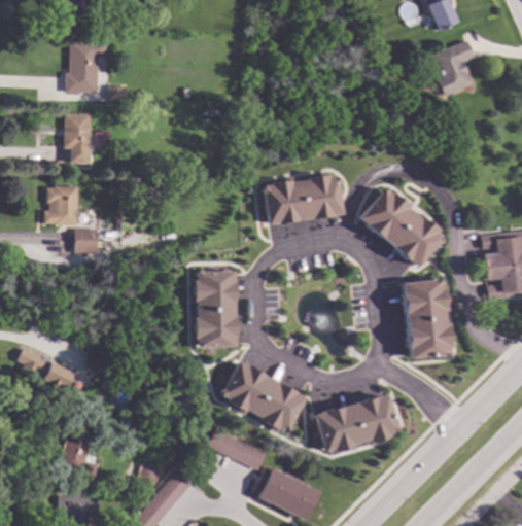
[(89,0),(89,14),(65,14),(65,0),(89,0)]
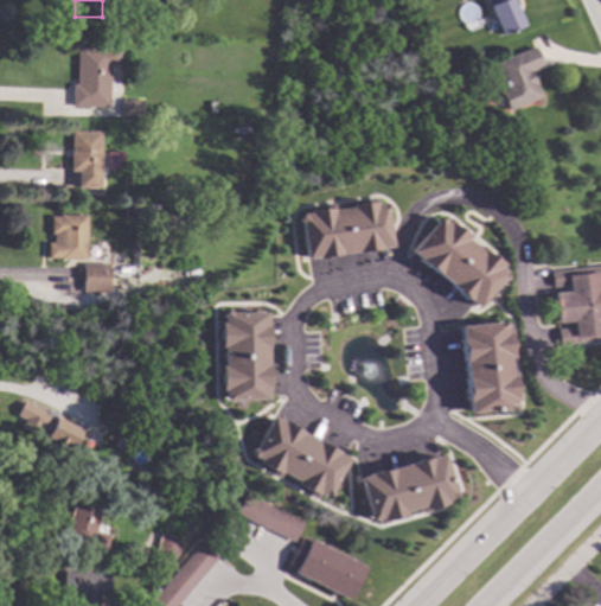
[(518,0),(519,1),(517,2),(526,26),(504,34),(488,0),(518,0)]
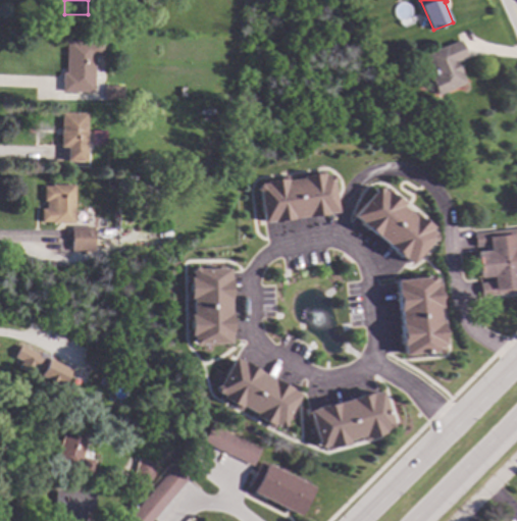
[(106,41),(106,56),(98,56),(98,92),(65,91),(65,72),(69,72),(69,40),(106,41)]
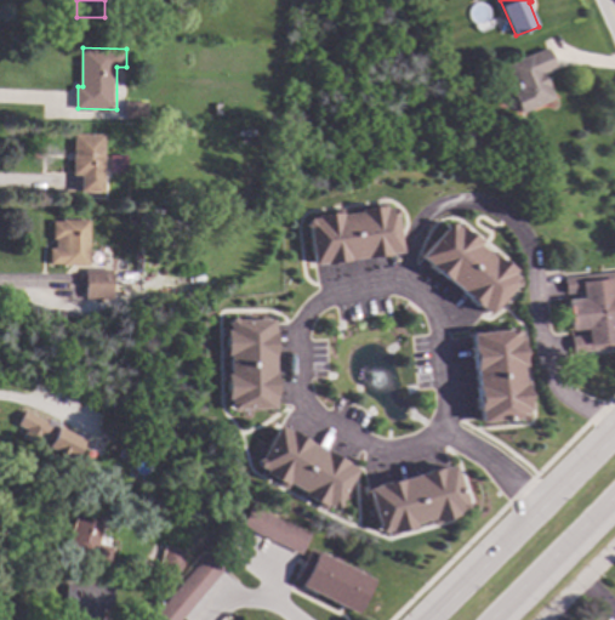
[(558,68),(545,73),(557,100),(523,114),(514,94),(520,91),(508,64),(550,47),(558,68)]
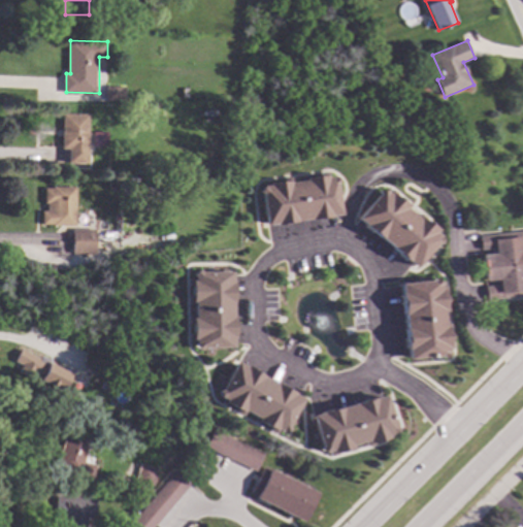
[(405,72),(396,76),(392,67),(402,63),(405,72)]
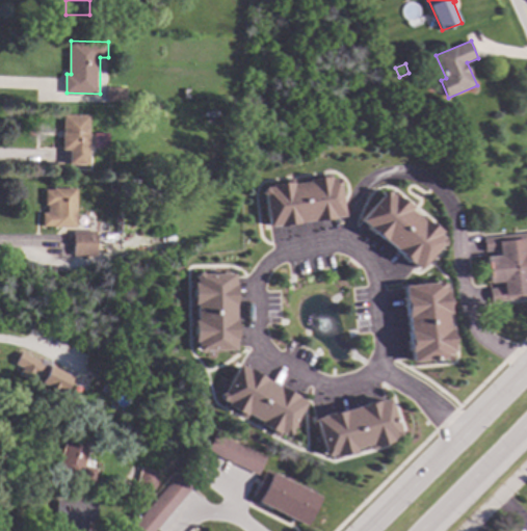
[(91,165),(73,165),(73,151),(66,150),(67,114),(93,114),(91,165)]
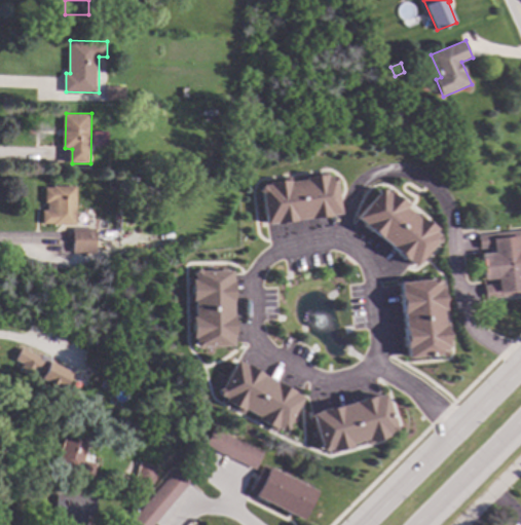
[(335,174),(338,174),(344,178),(341,181),(345,213),(271,224),(267,192),(264,190),(268,183),(272,183),(271,180),(296,177),(297,180),(310,178),(309,175),(335,172),(335,174)]
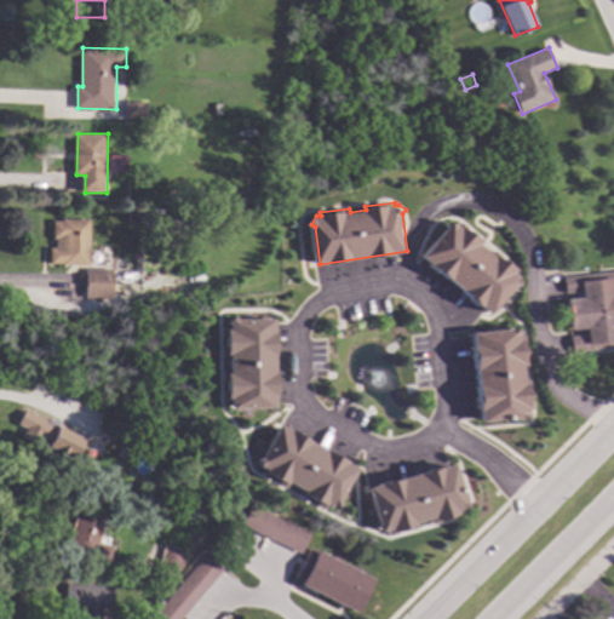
[(144,222),(133,222),(133,211),(143,211),(144,222)]
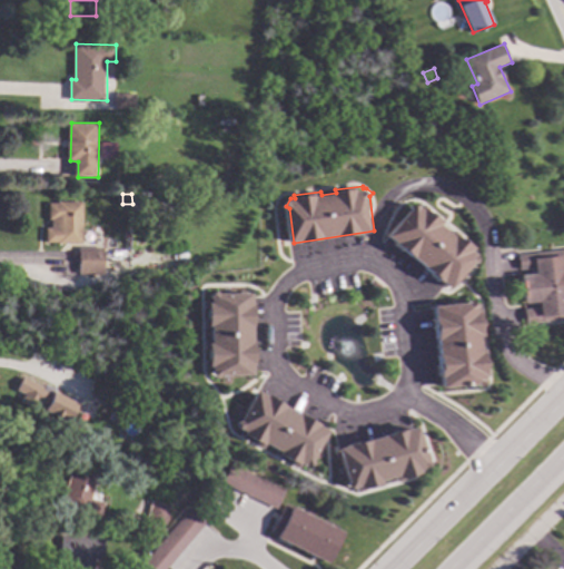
[(86,244),(60,244),(60,243),(49,243),(49,228),(53,228),(55,219),(51,219),(51,203),(60,203),(60,202),(86,203),(86,244)]
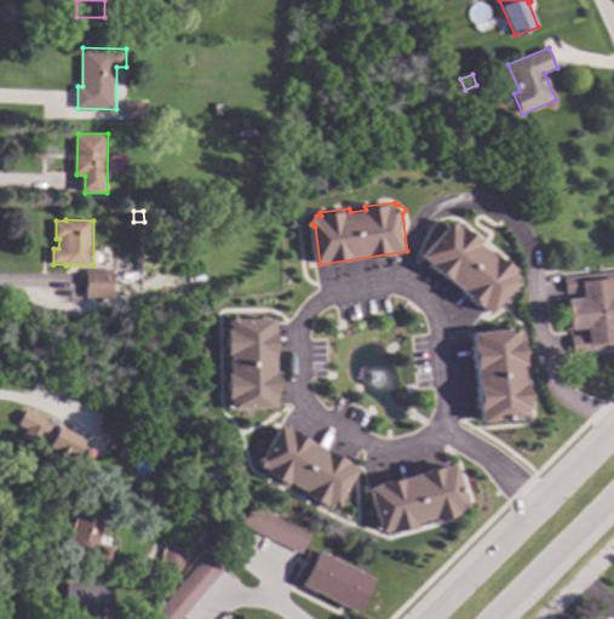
[(488,240),(487,241),(498,251),(499,250),(522,269),(518,274),(521,275),(522,285),(517,285),(492,313),(424,257),(448,228),(448,223),(457,223),(460,225),(464,221),(488,240)]
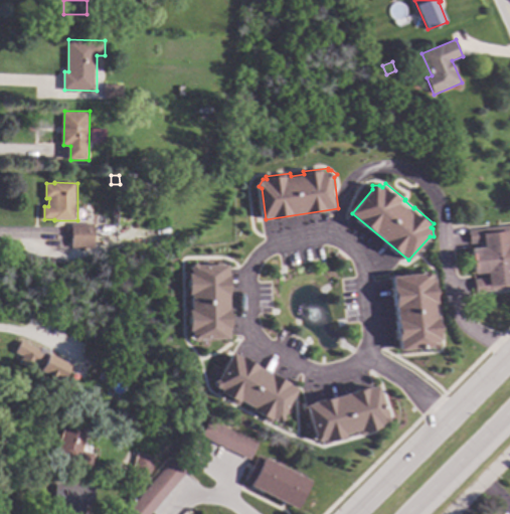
[(96,248),(73,247),(73,223),(97,223),(96,248)]
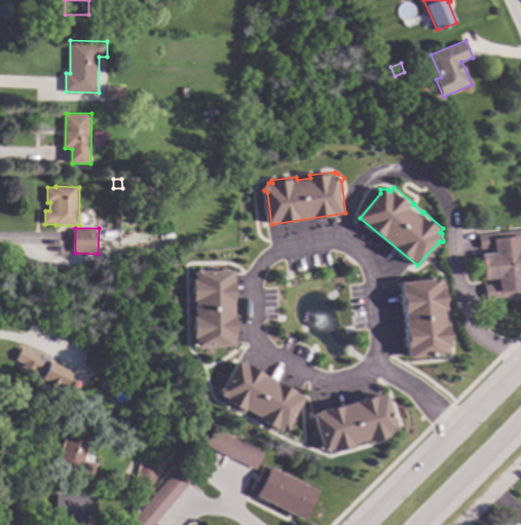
[(520,296),(488,299),(481,234),(520,230),(520,296)]
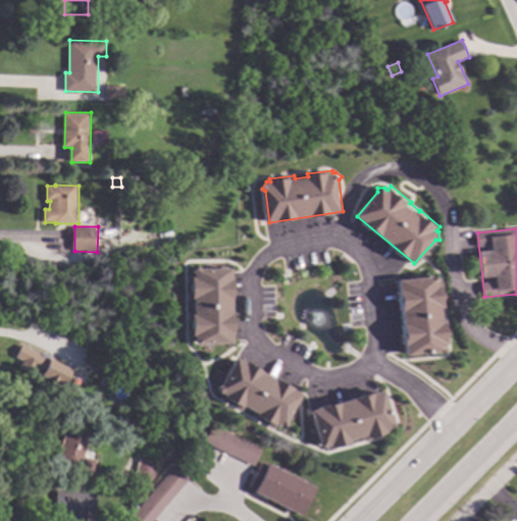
[(357,264),(354,267),(345,260),(348,256),(357,264)]
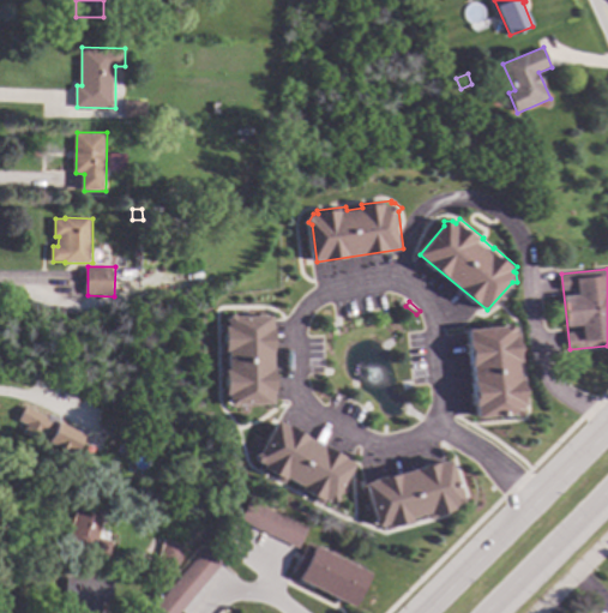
[(275,318),(227,318),(227,407),(275,407),(275,318)]
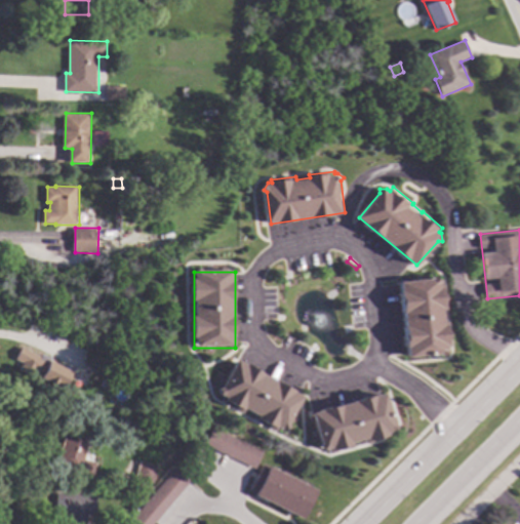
[(442,281),(442,284),(447,284),(449,322),(450,322),(452,348),(447,348),(448,351),(443,357),(441,354),(410,356),(403,281),(434,279),(436,276),(442,281)]
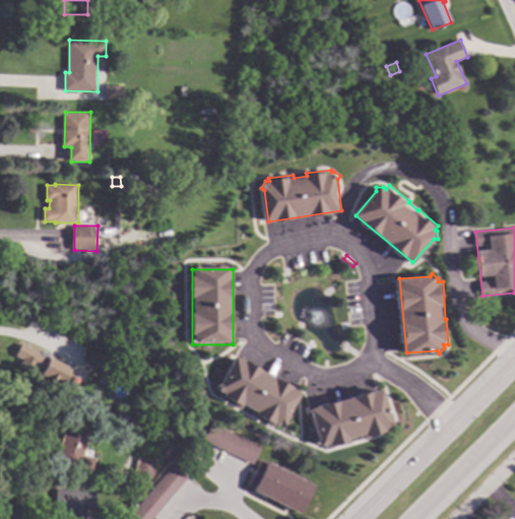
[(75,368),(66,386),(42,375),(44,372),(38,369),(36,374),(21,367),(24,360),(16,355),(22,343),(75,368)]
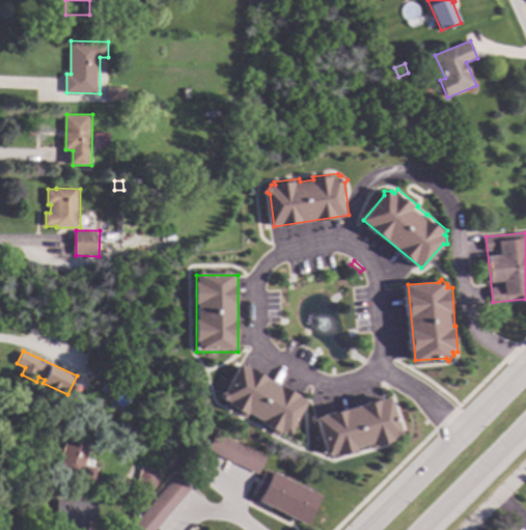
[(307,398),(238,368),(222,405),(261,421),(260,426),(291,439),(307,398)]
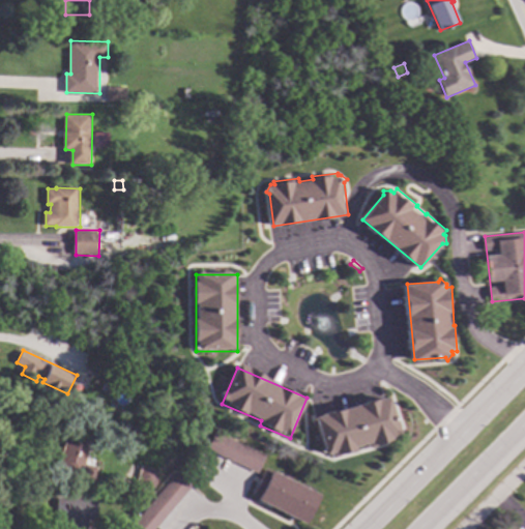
[(115,388),(111,395),(95,385),(99,378),(115,388)]
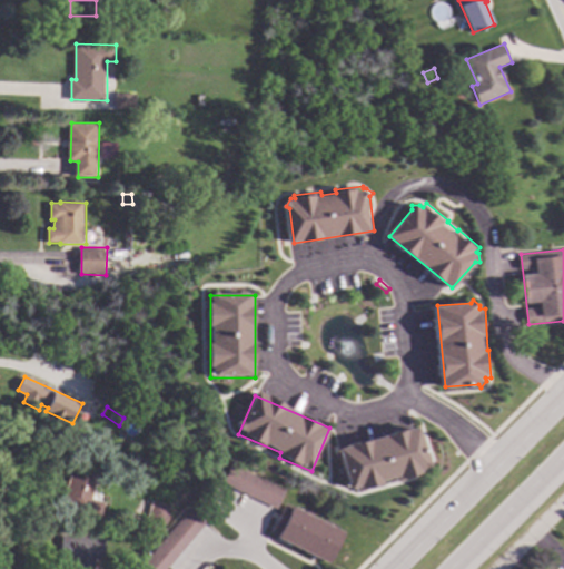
[(339,448),(349,491),(359,489),(360,490),(397,481),(397,480),(429,472),(419,430),(339,448)]
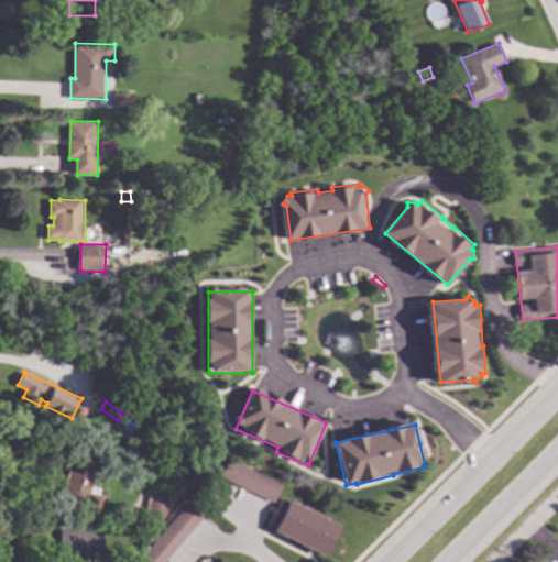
[(101,466),(94,493),(107,496),(102,510),(64,499),(76,458),(101,466)]
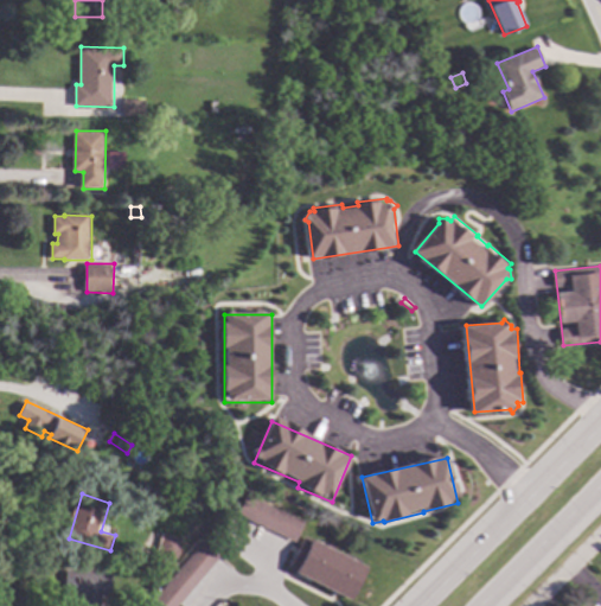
[(307,522),(296,542),(238,515),(248,493),(307,522)]
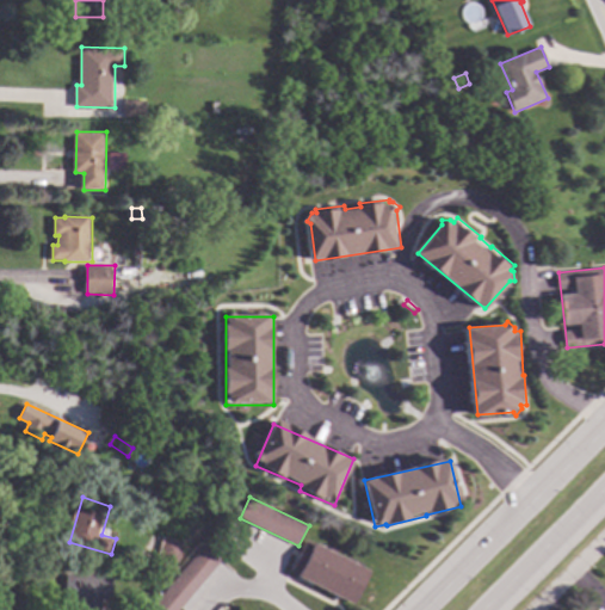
[(232,529),(226,537),(220,533),(224,525),(232,529)]
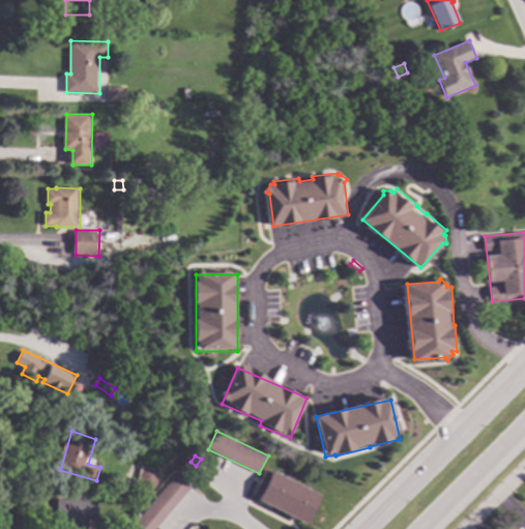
[(162,470),(156,489),(139,483),(144,466),(162,470)]
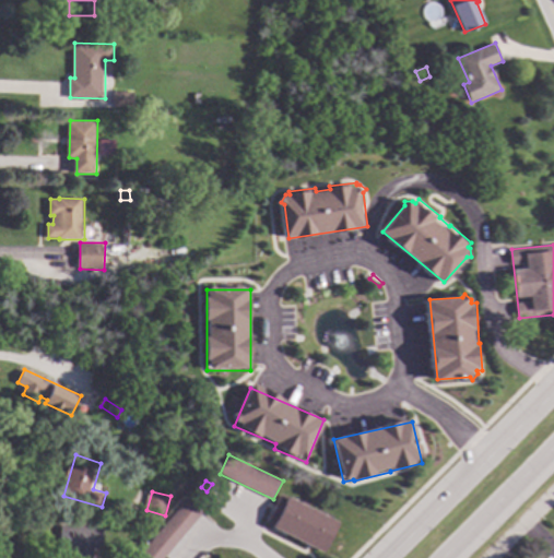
[(340,522),(326,554),(268,526),(283,496),(340,522)]
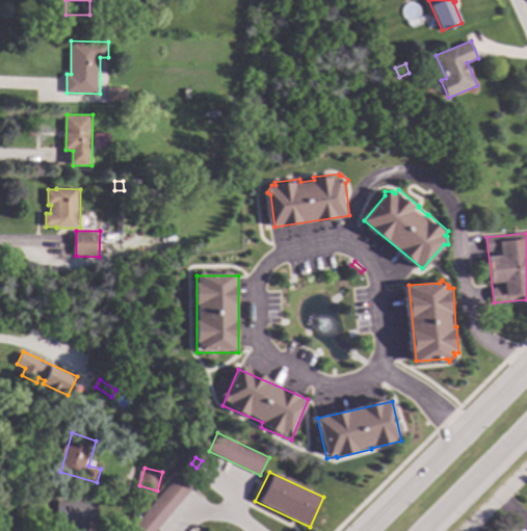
[(196,487),(158,530),(131,530),(181,474),(196,487)]
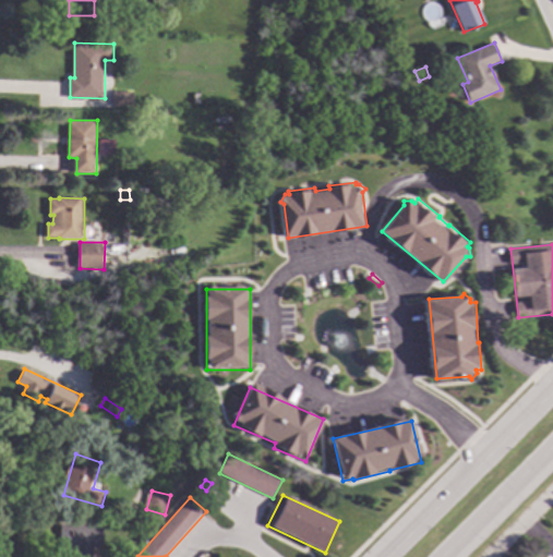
[(106,528),(105,547),(95,547),(94,556),(75,556),(76,545),(62,545),(63,524),(106,528)]
